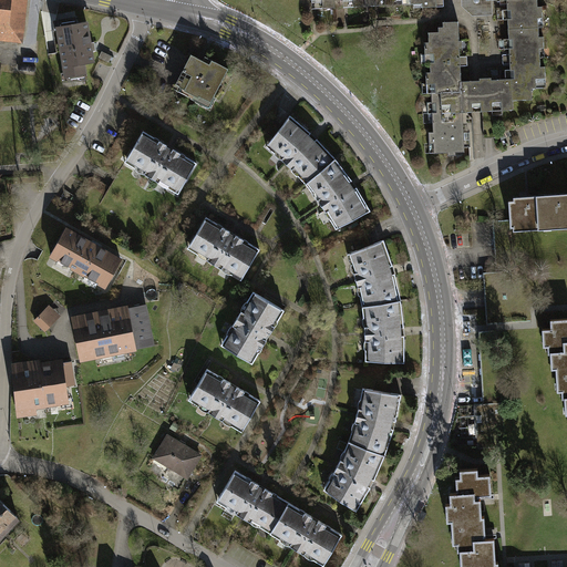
[(22,0),(0,0),(0,37),(19,39),(22,0)]
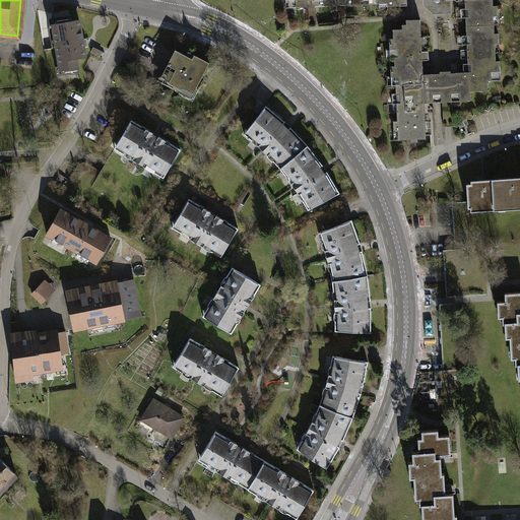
[(423,0),(424,6),(433,14),(452,13),(451,0),(454,0),(453,0),(423,0)]
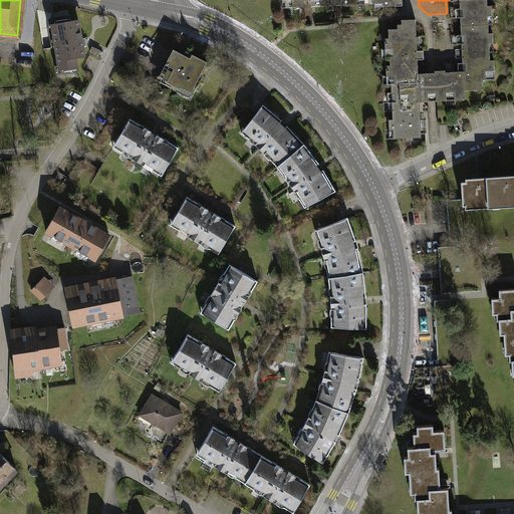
[(459,0),(460,3),(460,5),(460,9),(461,17),(461,26),(488,25),(488,17),(492,16),(492,6),(487,6),(487,0),(459,0)]
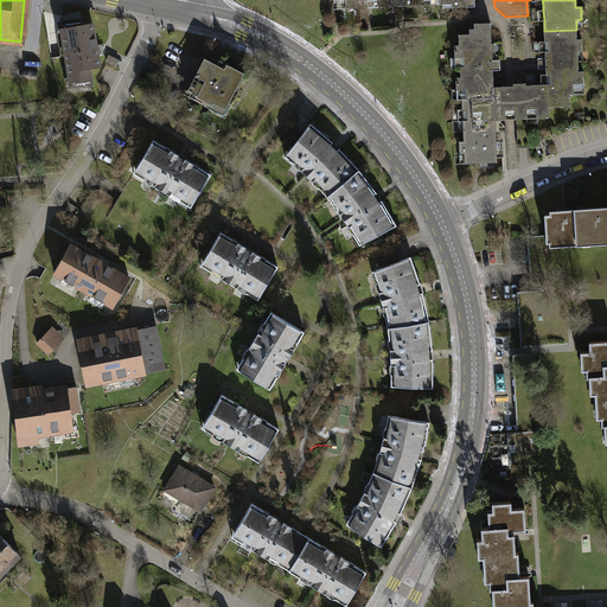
[(82,23),(65,25),(66,32),(63,33),(70,77),(74,76),(75,84),(91,82),(89,66),(100,65),(98,55),(103,55),(101,45),(96,46),(93,25),(83,26),(82,23)]
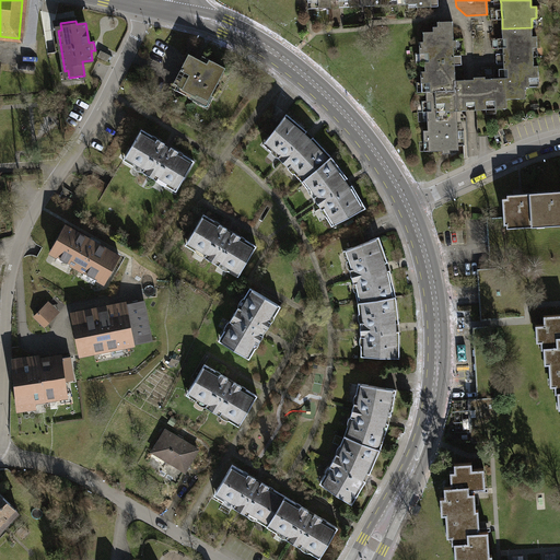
[(426,83),(427,92),(456,91),(455,80),(455,66),(454,56),(454,51),(454,47),(457,47),(456,41),(454,41),(453,22),(438,22),(438,26),(433,27),(433,32),(423,32),(423,42),(419,42),(420,53),(420,54),(424,53),(424,62),(426,71),(421,71),(421,82),(421,83),(426,83)]
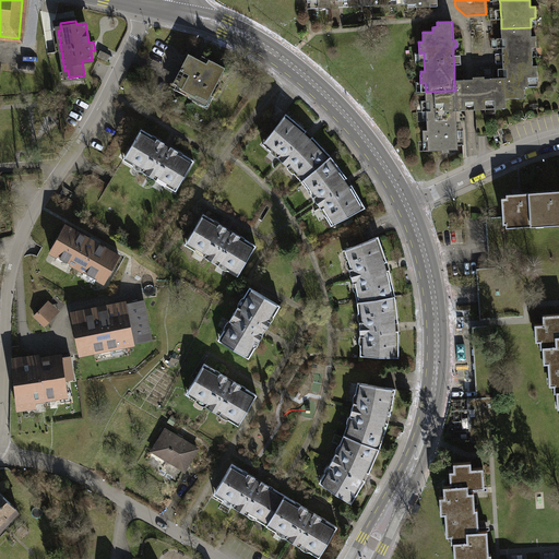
[(532,36),(531,27),(501,28),(502,38),(502,48),(502,54),(502,58),(503,62),(503,69),(503,78),(504,99),(506,99),(525,98),(524,87),(528,87),(528,86),(528,78),(538,78),(537,66),(533,66),(533,57),(533,48),(536,48),(536,36),(532,36)]
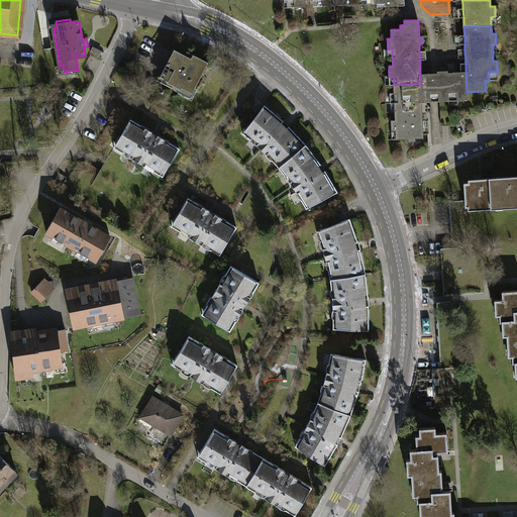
[(388,49),(388,48),(384,48),(384,58),(392,58),(392,48),(388,49)]
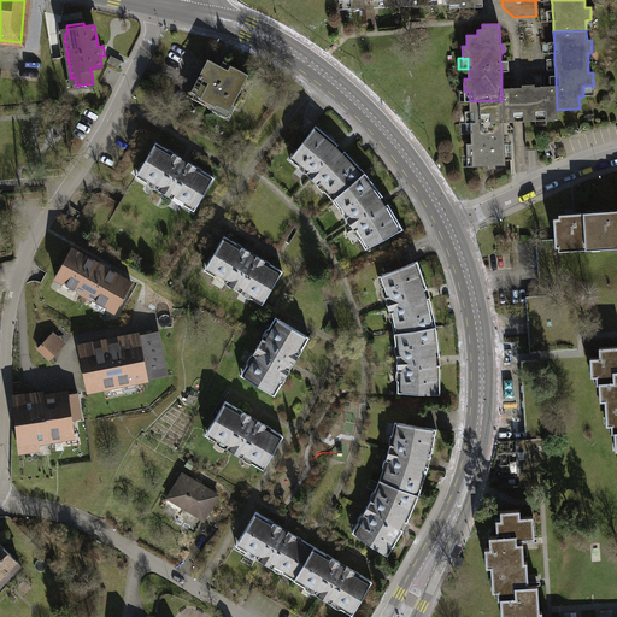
[(209,60),(192,92),(201,97),(200,98),(216,106),(217,105),(229,111),(248,75),(223,62),(221,66),(209,60)]
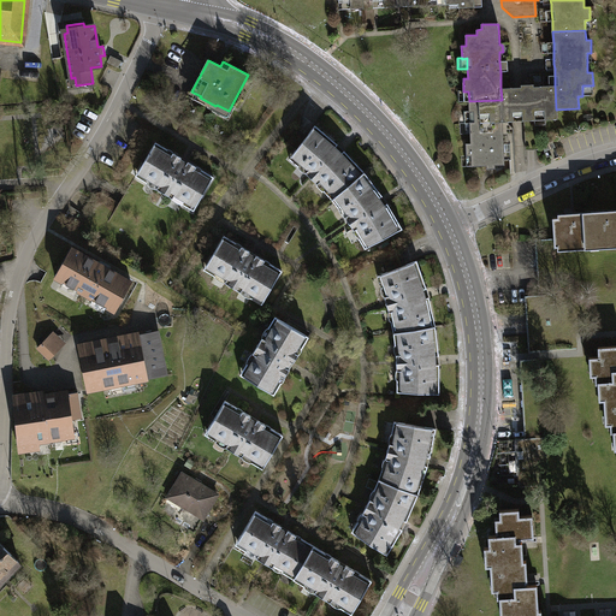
[(521,88),(501,88),(502,100),(469,101),(469,111),(465,111),(466,124),(471,124),(471,143),(466,143),(467,157),(472,157),(472,166),(487,166),(487,169),(496,169),(496,166),(505,165),(504,160),(515,160),(515,143),(514,128),(509,124),(508,122),(522,120),(535,120),(535,116),(545,116),(545,120),(557,119),(557,110),(556,110),(555,86),(550,86),(534,87),(534,84),(521,84),(521,88)]
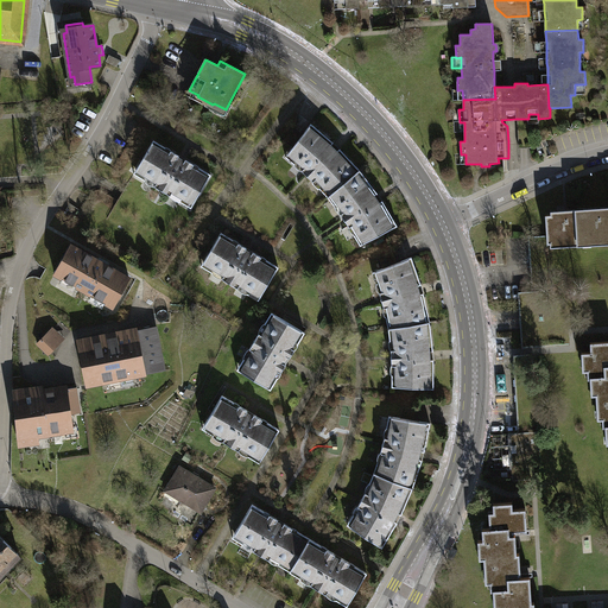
[(575,84),(575,94),(586,94),(586,84),(575,84)]
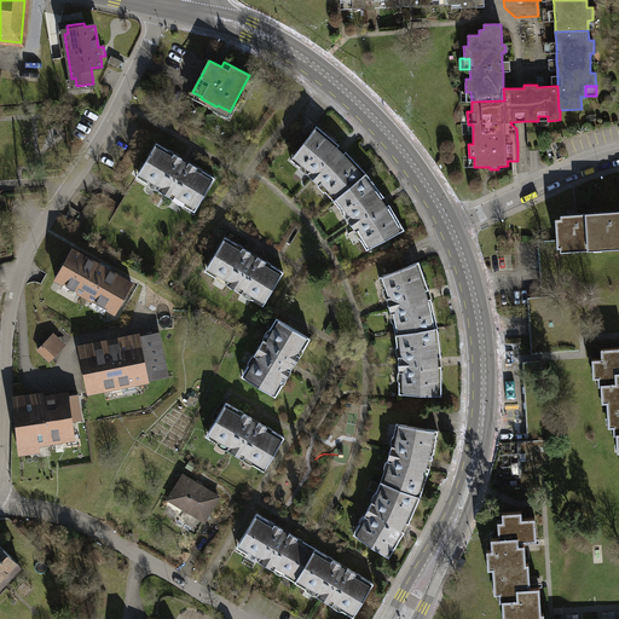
[(466,92),(466,91),(461,91),(462,102),(472,102),(470,92),(466,92)]
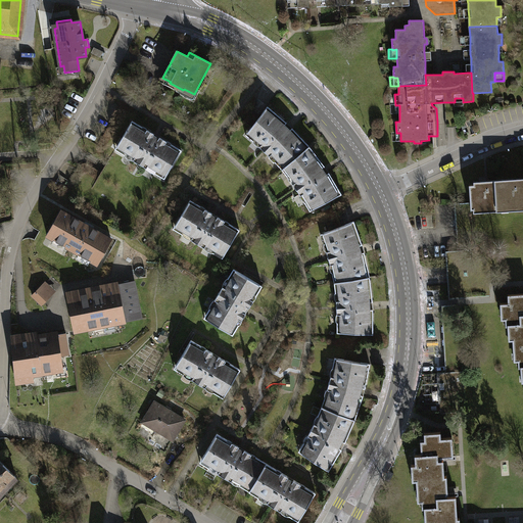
[(277,114),(268,106),(248,132),(265,146),(262,148),(269,154),(271,152),(285,168),(310,146),(301,138),(298,140),(293,134),(287,129),(281,123),(275,117),(277,114)]
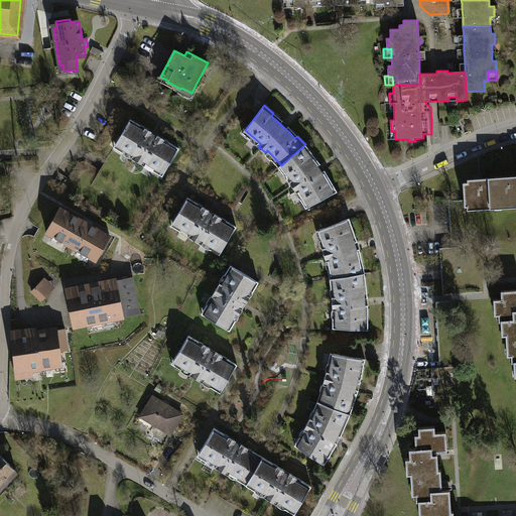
[(144,161),(164,173),(179,148),(169,142),(167,145),(162,143),(164,139),(157,135),(156,137),(151,134),(152,132),(145,128),(143,131),(139,129),(140,125),(130,119),(116,144),(135,156),(134,159),(142,164),(144,161)]
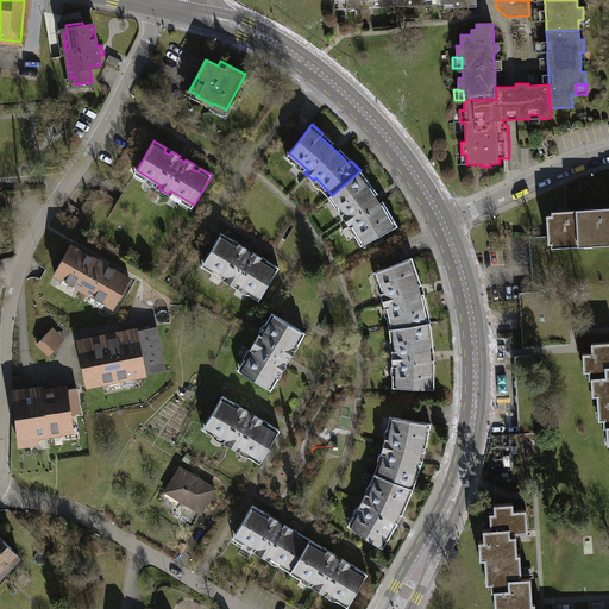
[(360,170),(332,195),(346,214),(343,217),(349,225),(352,223),(365,244),(399,226),(391,214),(387,217),(382,208),(377,200),(371,193),(365,184),(369,182),(360,170)]
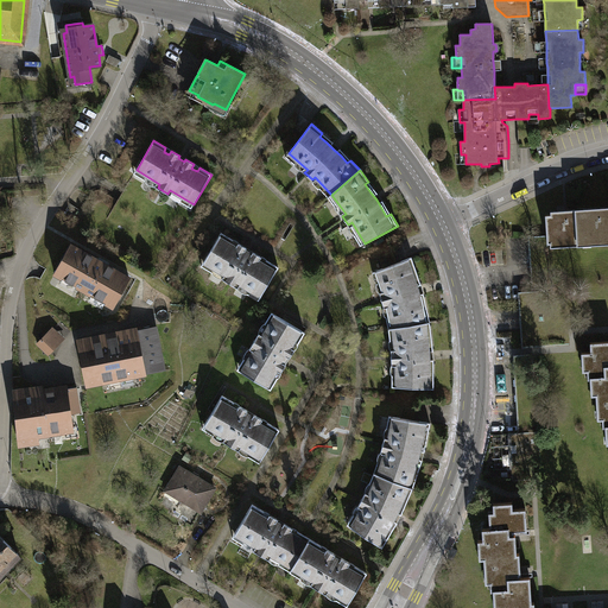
[(607,210),(551,215),(546,215),(548,244),(550,244),(607,239),(607,210)]
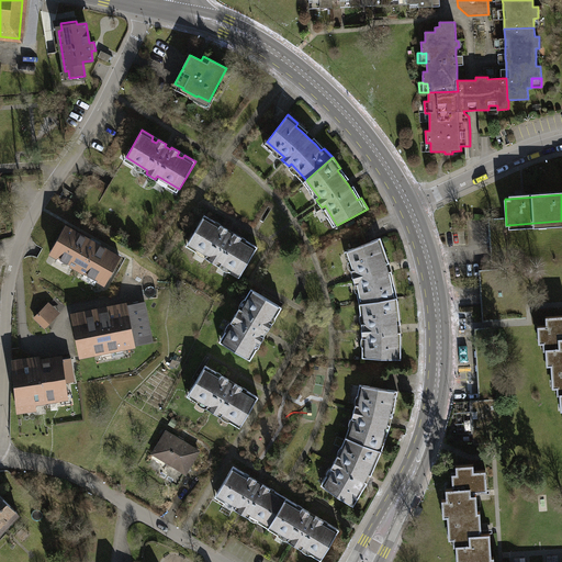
[(204,215),(188,243),(210,256),(208,259),(216,265),(218,260),(242,274),(258,247),(246,240),(245,244),(239,240),(242,237),(234,233),(233,235),(227,231),(228,229),(221,225),(218,228),(213,225),(215,222),(204,215)]
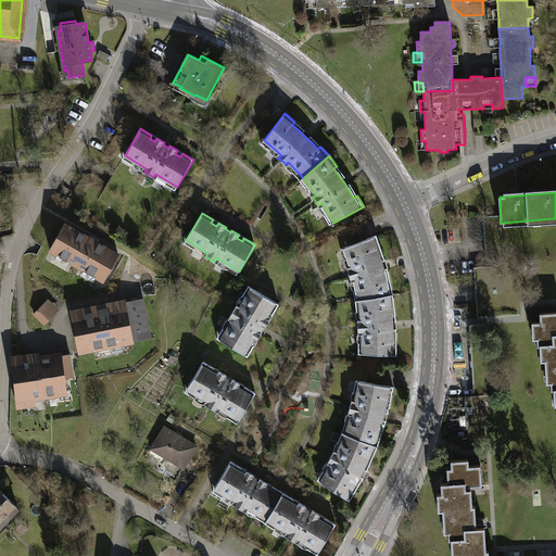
[(103,280),(118,254),(65,225),(50,251),(103,280)]
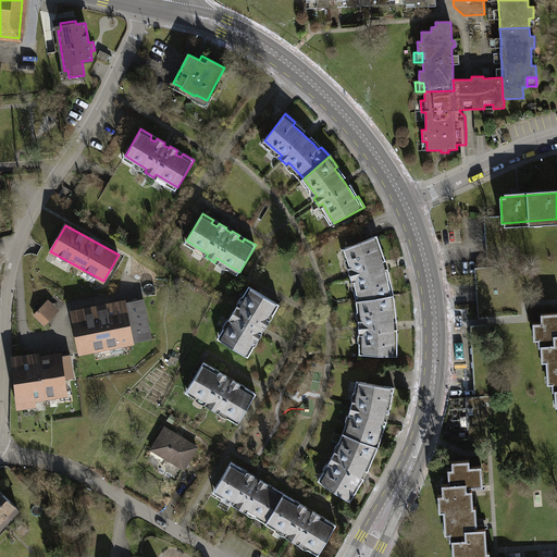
[(381,248),(378,236),(346,248),(353,270),(349,271),(351,280),(356,279),(360,300),(394,295),(391,282),(387,283),(385,274),(383,265),(381,258),(378,249),(381,248)]
